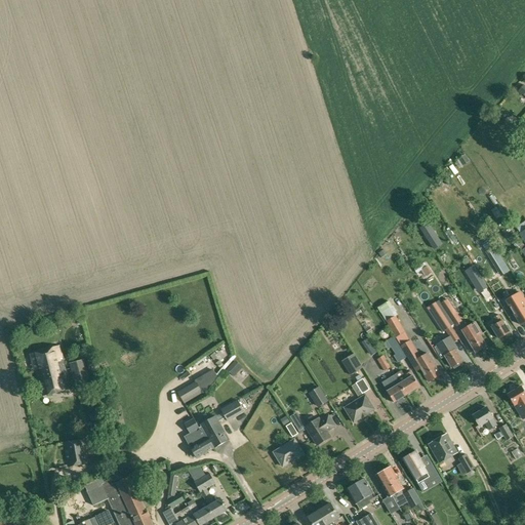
[(458,159),(463,166),(470,162),(465,155),(458,159)]
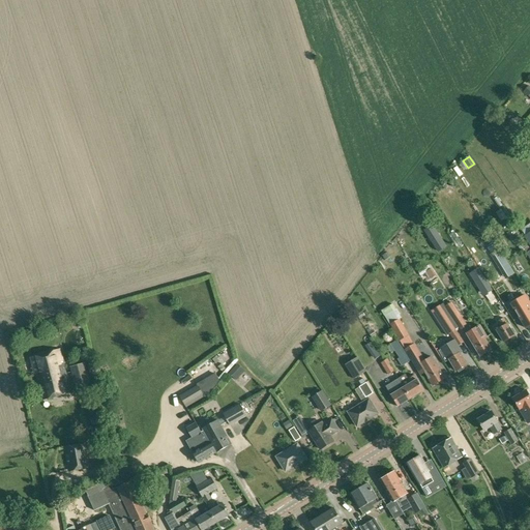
[(441,182),(444,186),(450,181),(452,185),(458,181),(455,178),(452,173),(441,182)]
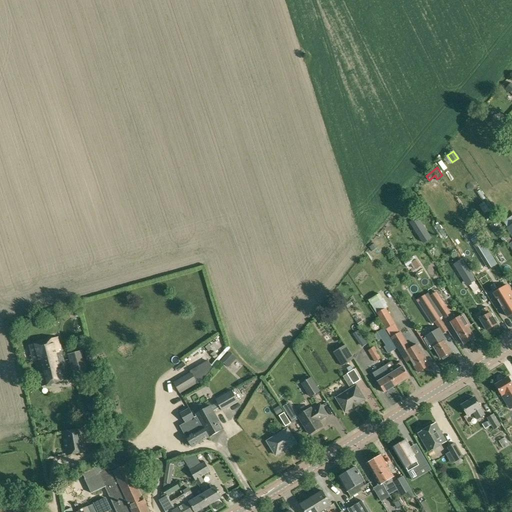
[(511,235),(511,206),(499,216),(511,235)]
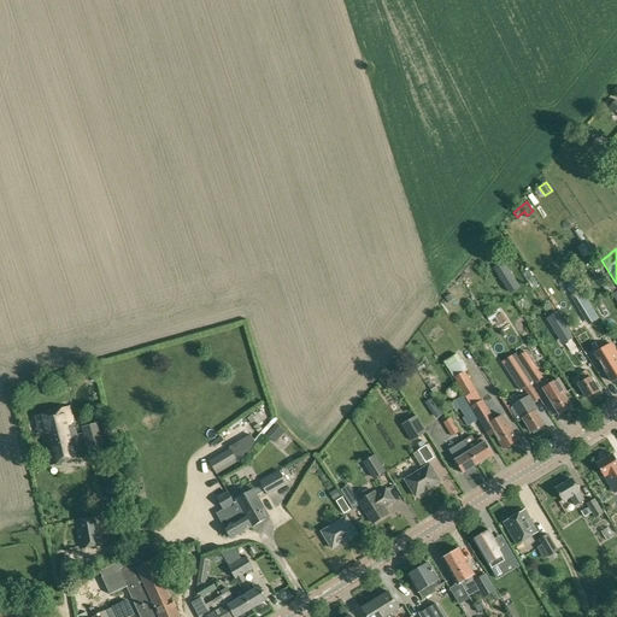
[(592,265),(599,259),(595,254),(588,259),(592,265)]
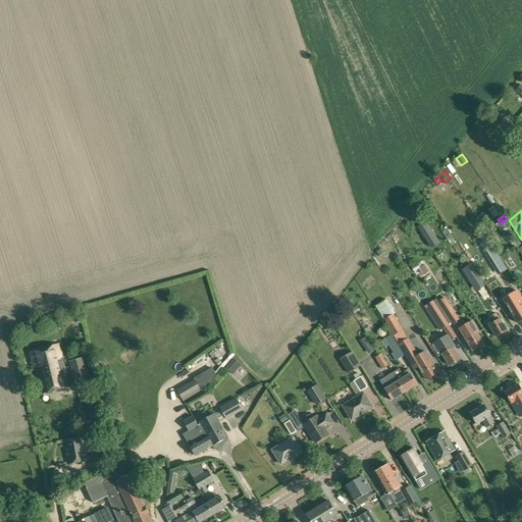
[(426,223),(419,228),(431,249),(439,243),(426,223)]
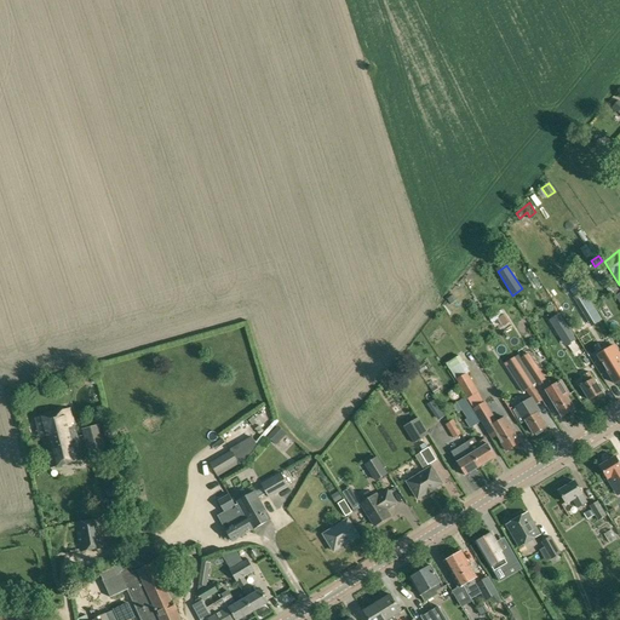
[(589,319),(597,314),(583,292),(575,297),(589,319)]
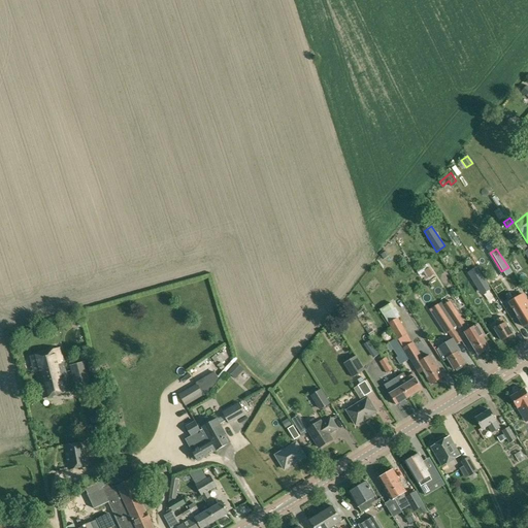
[(425,271),(429,277),(434,275),(430,268),(425,271)]
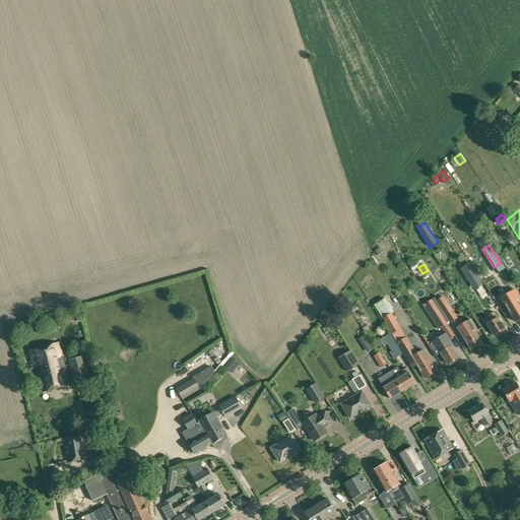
[(474,286),(480,282),(469,264),(462,268),(474,286)]
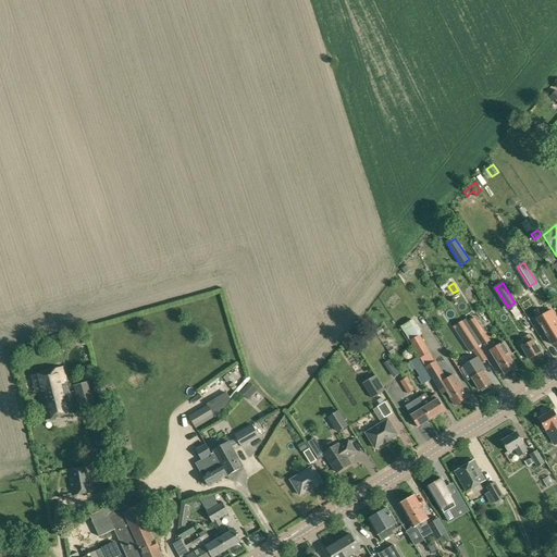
[(556,319),(552,310),(536,319),(553,345),(556,342),(556,319)]
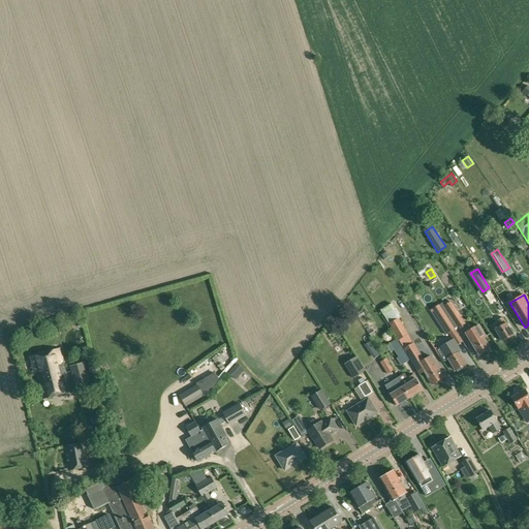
[(445,306),(454,318),(459,314),(450,302),(445,306)]
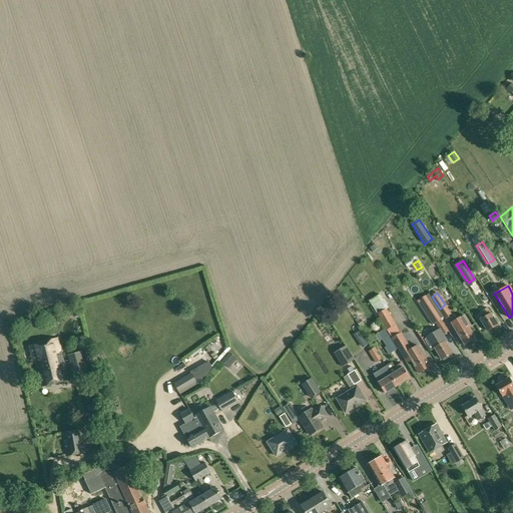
[(489,306),(495,302),(487,293),(482,298),(489,306)]
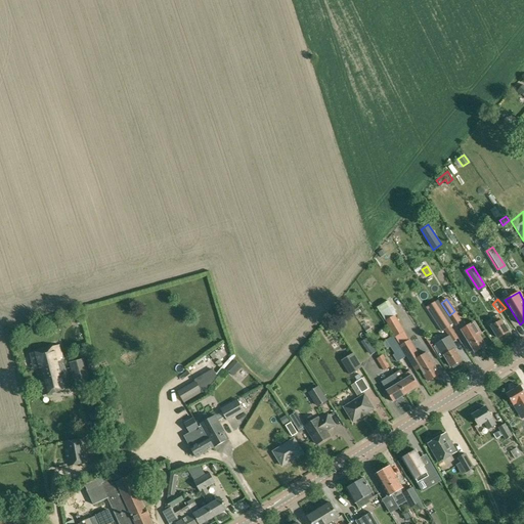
[(439,300),(435,302),(437,305),(445,317),(449,315),(441,303),(439,300)]
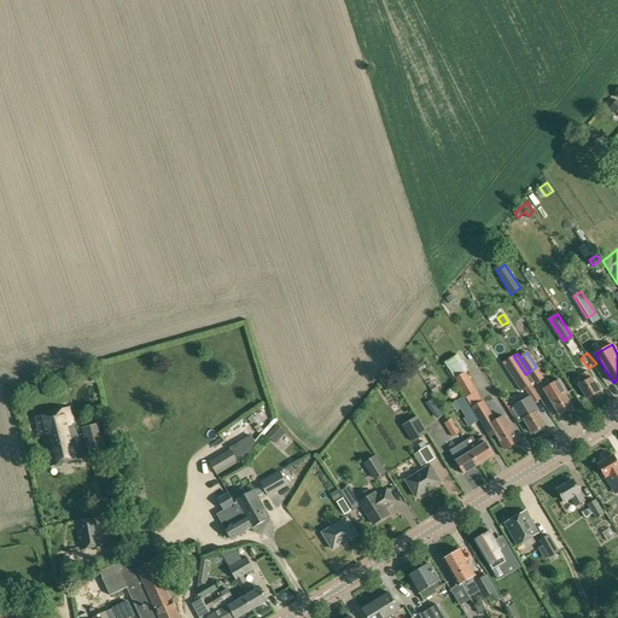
[(516,360),(513,356),(509,359),(512,362),(505,367),(520,391),(524,389),(531,384),(528,378),(525,374),(516,360)]
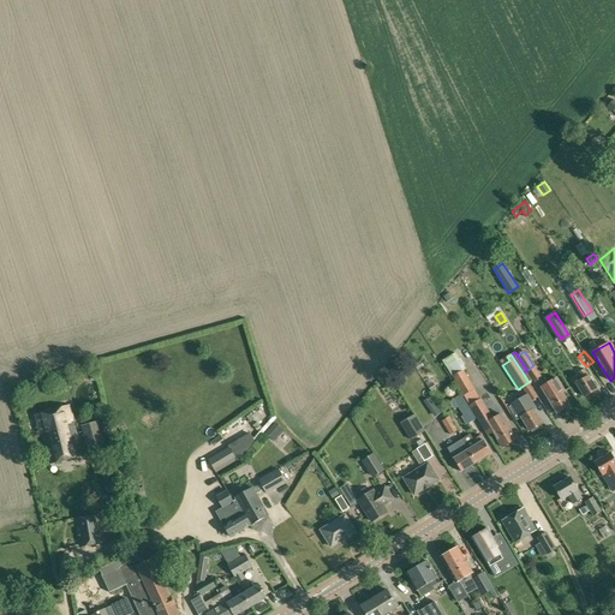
[(453,376),(463,370),(465,369),(459,359),(447,366),(453,376)]
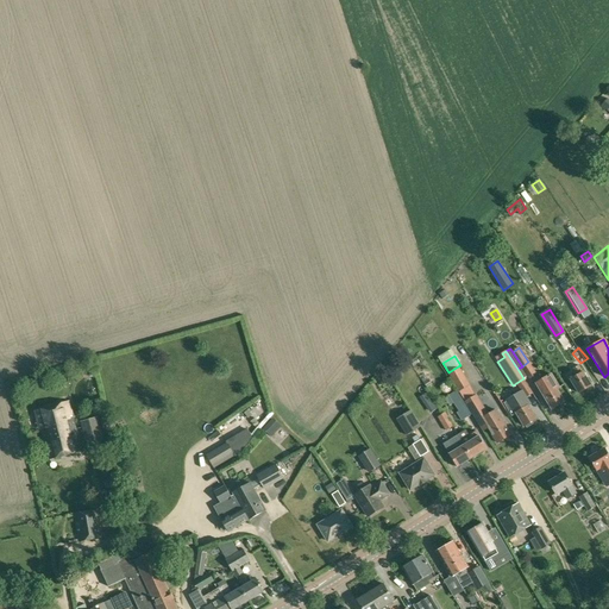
[(571,380),(579,393),(592,385),(584,372),(583,372),(579,365),(573,369),(578,376),(571,380)]
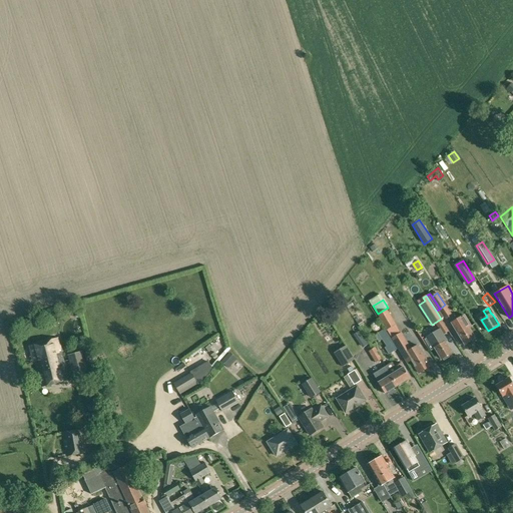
[(386,309),(378,314),(387,330),(395,325),(386,309)]
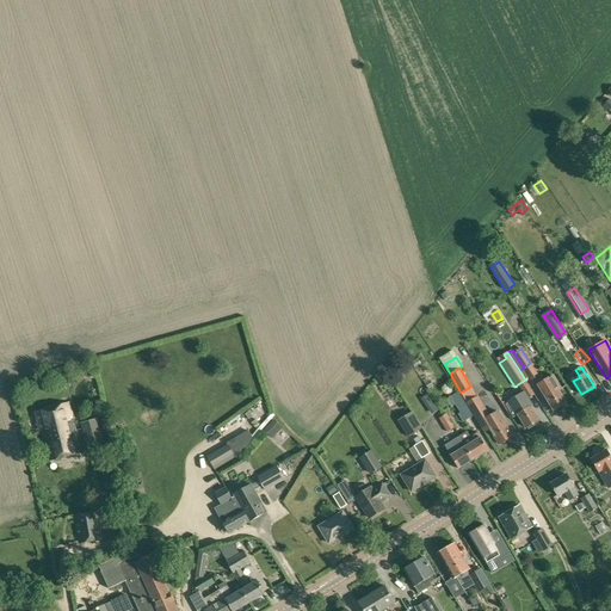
[(544,381),(551,393),(545,396),(554,411),(566,403),(557,390),(561,388),(553,375),(544,381)]
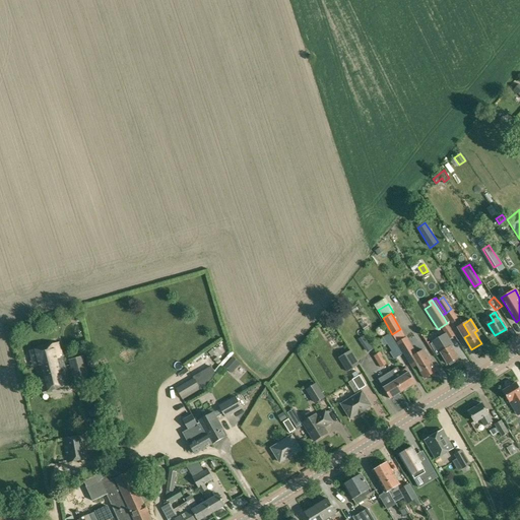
[(461,321),(456,323),(462,337),(466,335),(461,321)]
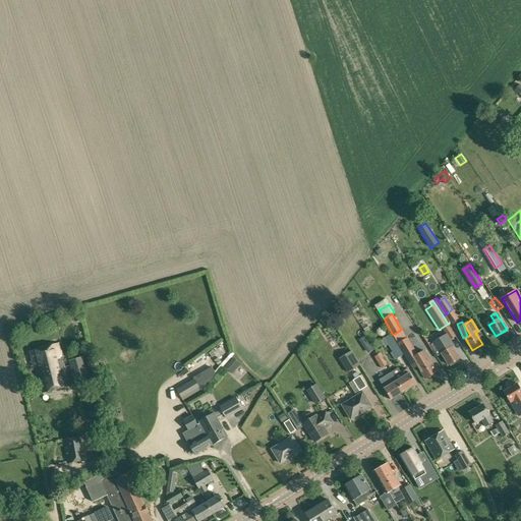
[(448,324),(442,328),(451,340),(457,336),(448,324)]
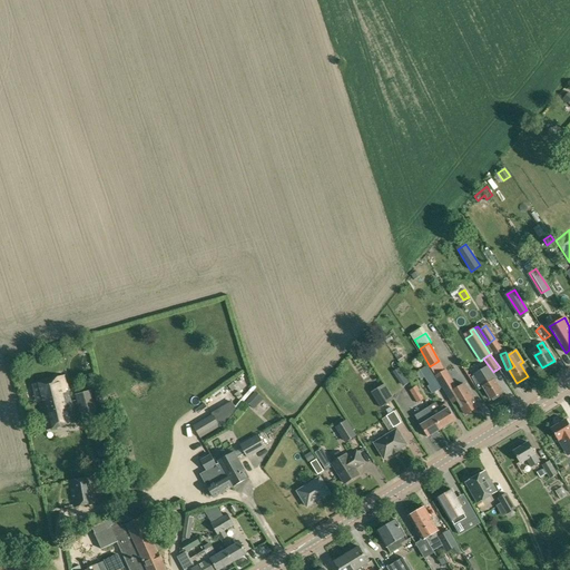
[(442,386),(435,376),(428,365),(420,370),(434,391),(442,386)]
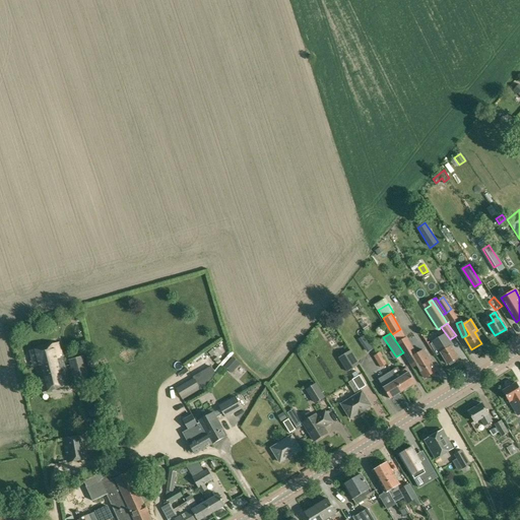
[(374,348),(366,334),(359,339),(368,352),(374,348)]
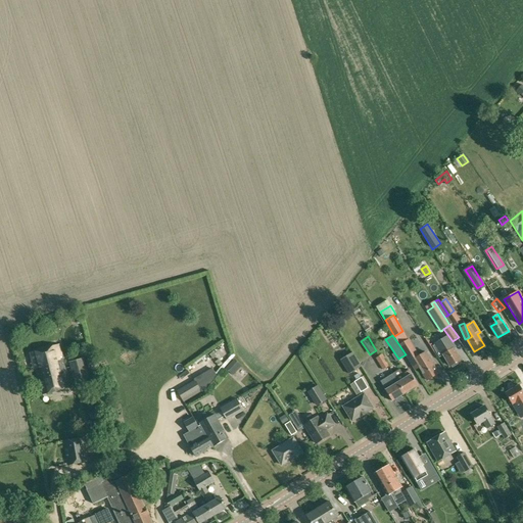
[(399,345),(406,354),(415,370),(421,366),(425,373),(423,374),(427,381),(438,374),(425,352),(419,357),(409,339),(399,345)]
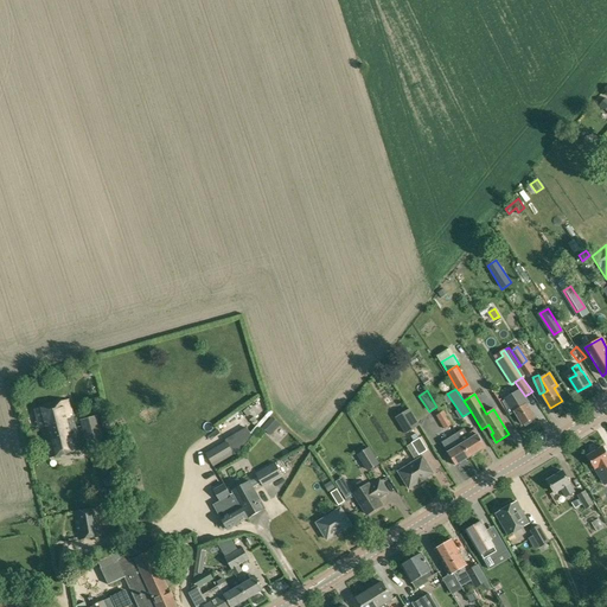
[(505,406),(511,414),(515,411),(523,425),(524,425),(525,427),(532,422),(530,420),(536,417),(528,404),(522,395),(505,406)]
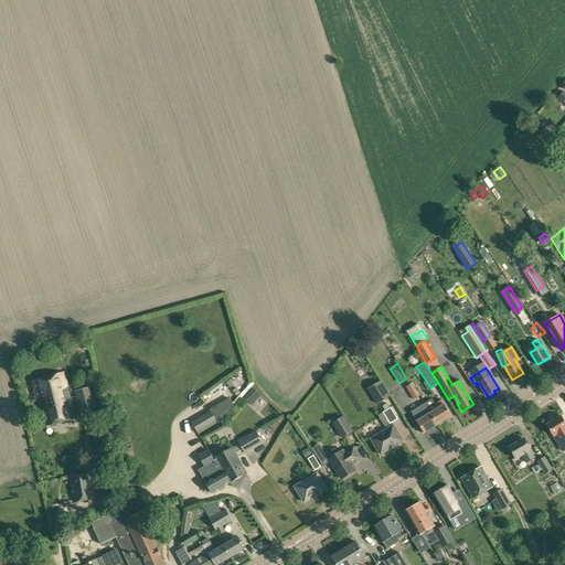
[(64,373),(32,382),(38,398),(39,398),(42,409),(50,407),(49,402),(54,401),(55,402),(57,400),(60,401),(61,400),(67,398),(68,400),(71,400),(64,373)]
